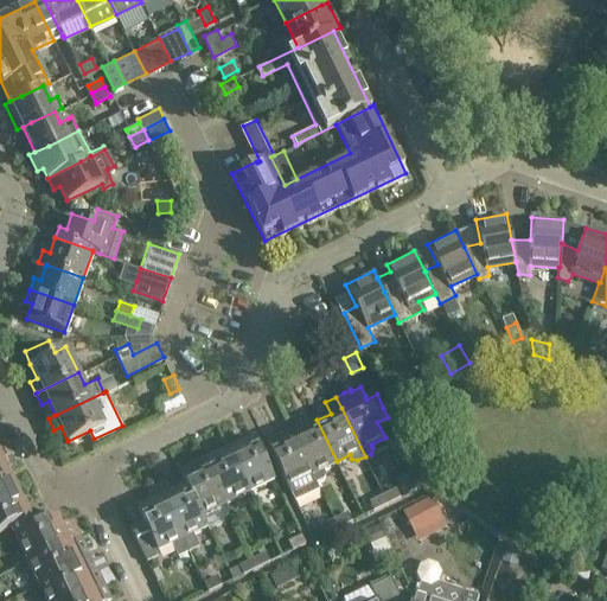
[(321,468),(337,461),(317,420),(301,428),(295,416),(287,421),(315,480),(323,478),(324,472),(321,468)]
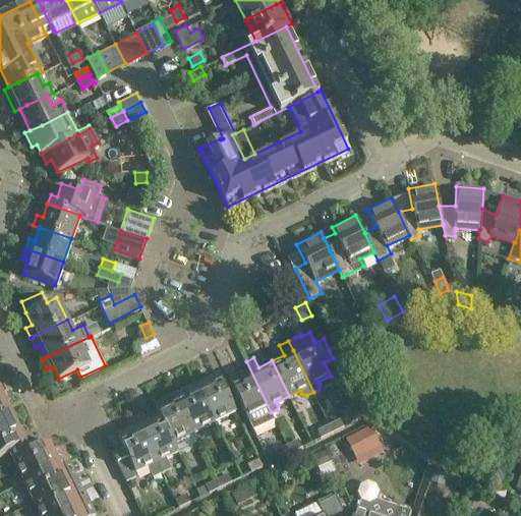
[(274,417),(271,412),(246,361),(237,365),(242,376),(229,382),(246,416),(251,427),(274,417)]
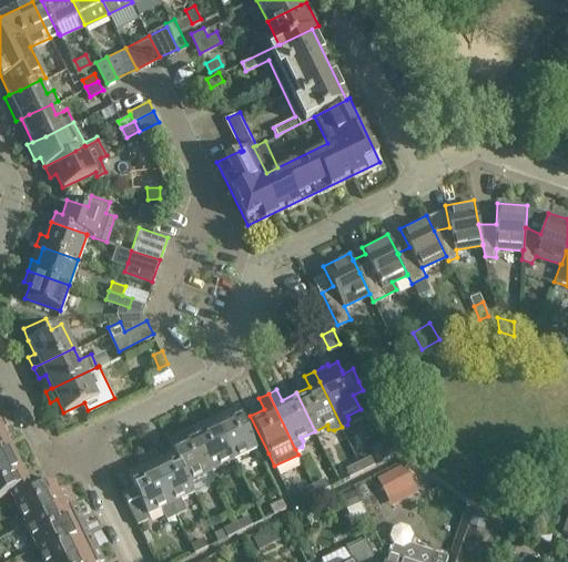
[(4,408),(0,410),(0,438),(4,436),(14,430),(8,417),(9,417),(4,408)]
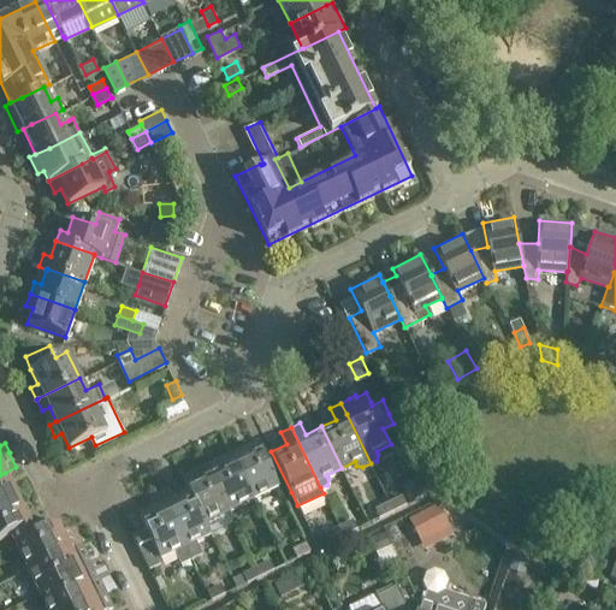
[(232,455),(253,496),(277,485),(258,443),(232,455)]
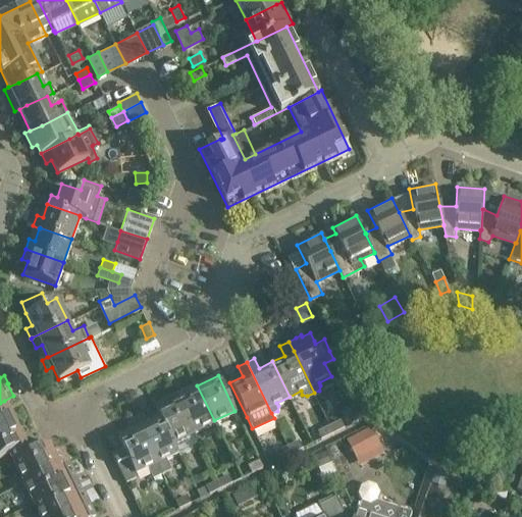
[(194,430),(214,420),(197,385),(176,396),(194,430)]
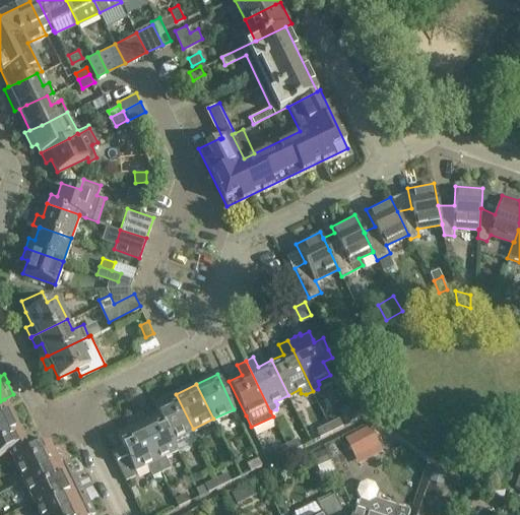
[(173,439),(193,429),(176,394),(153,405),(158,415),(159,414),(173,439)]
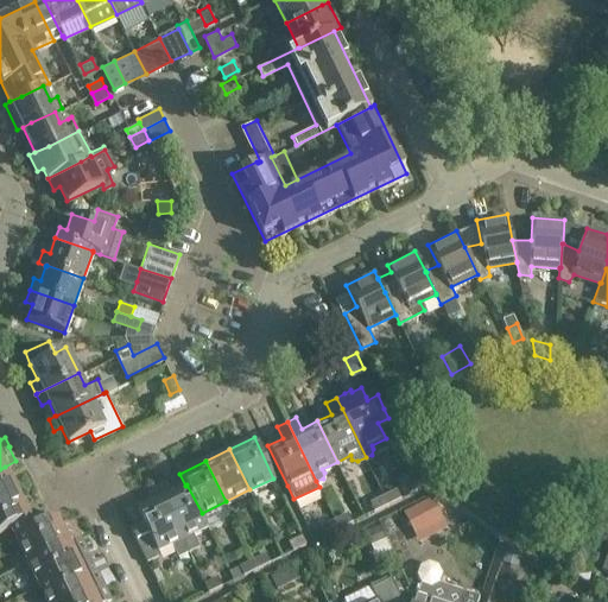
[(5,467),(0,469),(0,499),(17,492),(5,467)]
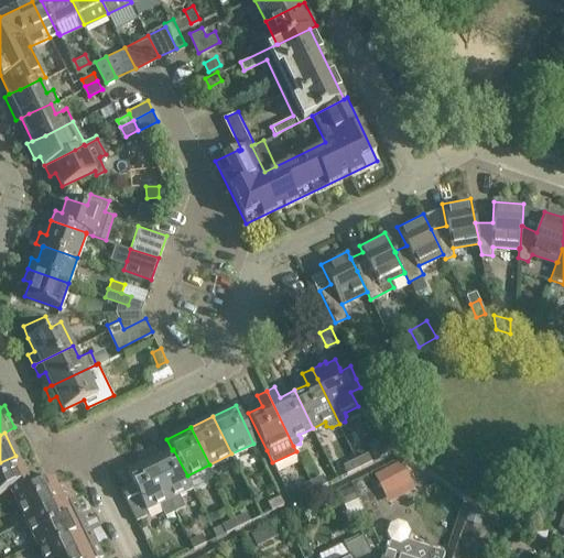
[(144,448),(175,510),(185,504),(180,493),(191,488),(186,477),(187,476),(173,449),(172,450),(161,455),(154,442),(144,448)]
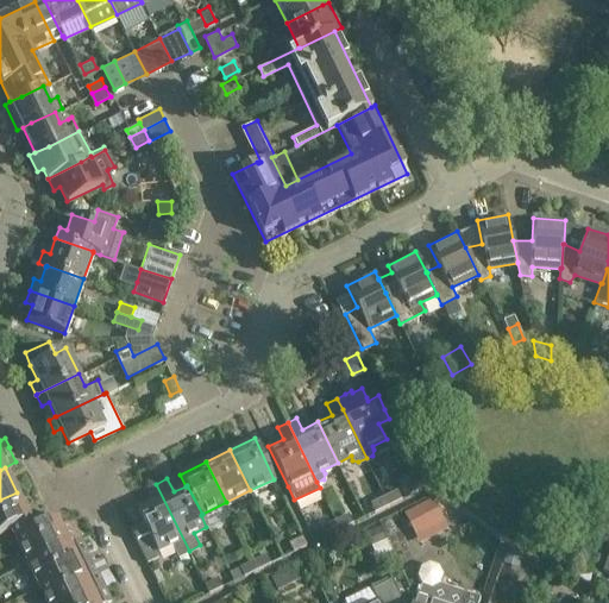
[(148,488),(155,501),(137,510),(142,520),(131,525),(149,560),(162,553),(159,550),(173,544),(179,556),(189,551),(156,484),(148,488)]
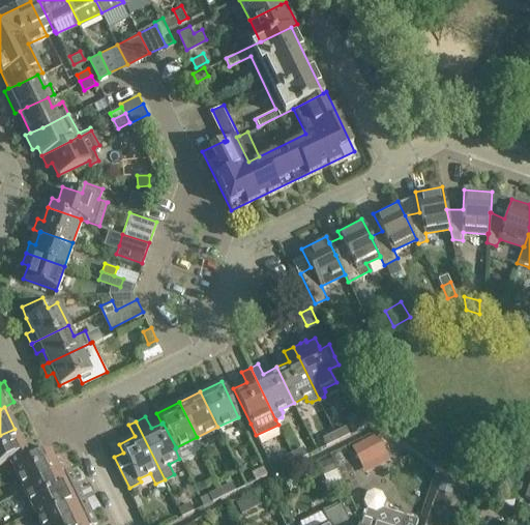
[(346,424),(333,429),(337,437),(350,432),(346,424)]
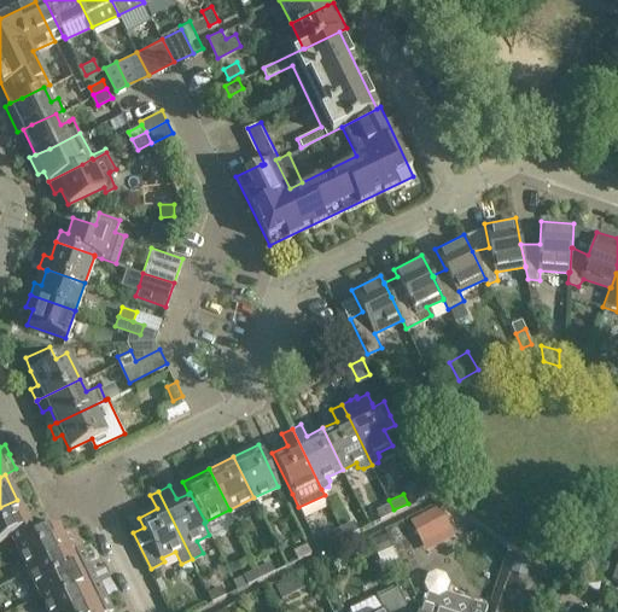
[(0,538),(29,525),(17,500),(0,507),(0,538)]
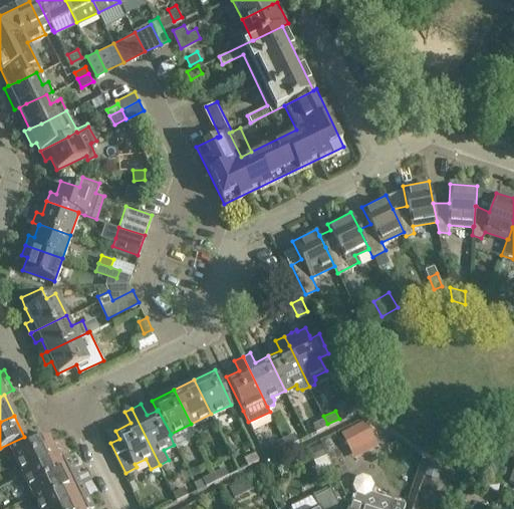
[(327,424),(323,416),(312,422),(316,430),(327,424)]
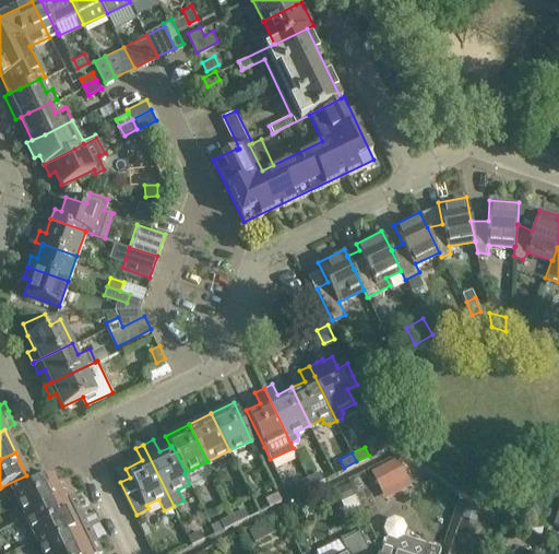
[(397,456),(371,470),(379,485),(405,471),(397,456)]
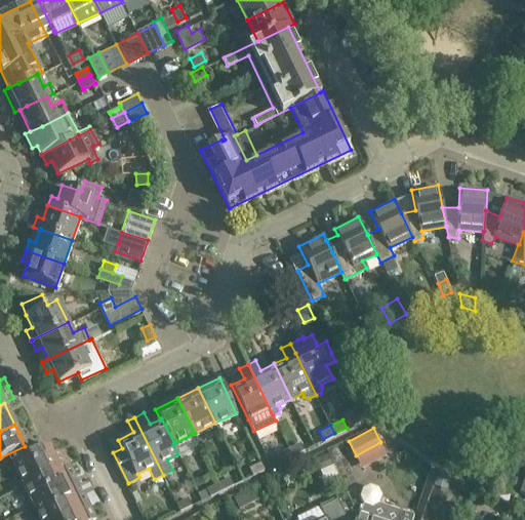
[(299,440),(288,445),(292,453),(304,448),(299,440)]
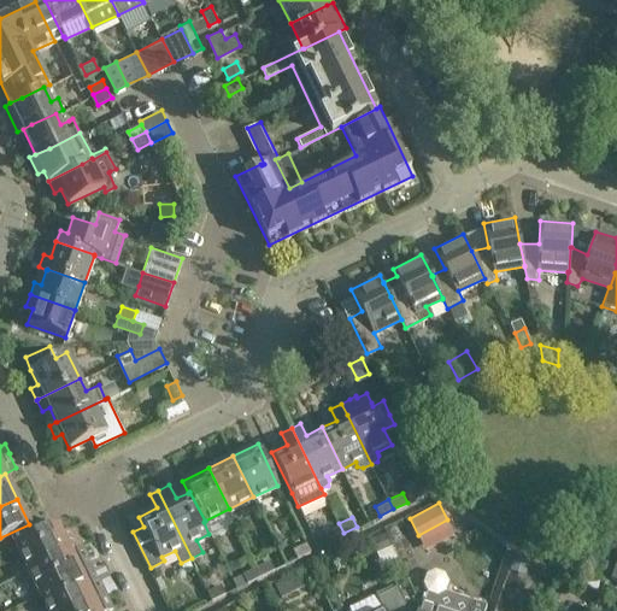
[(56,524),(15,544),(27,569),(82,542),(74,527),(63,532),(58,522),(56,523),(56,524)]
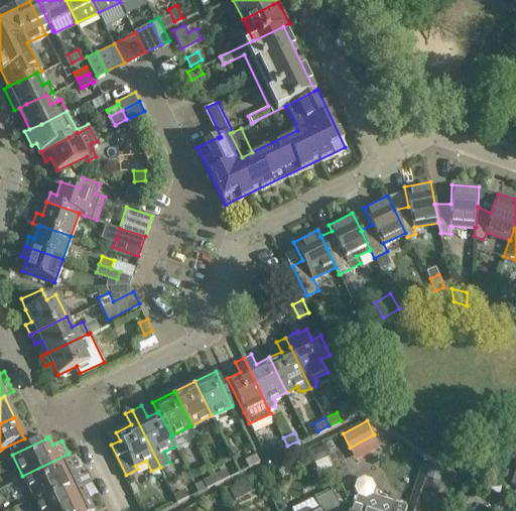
[(283,437),(272,443),(276,452),(287,445),(283,437)]
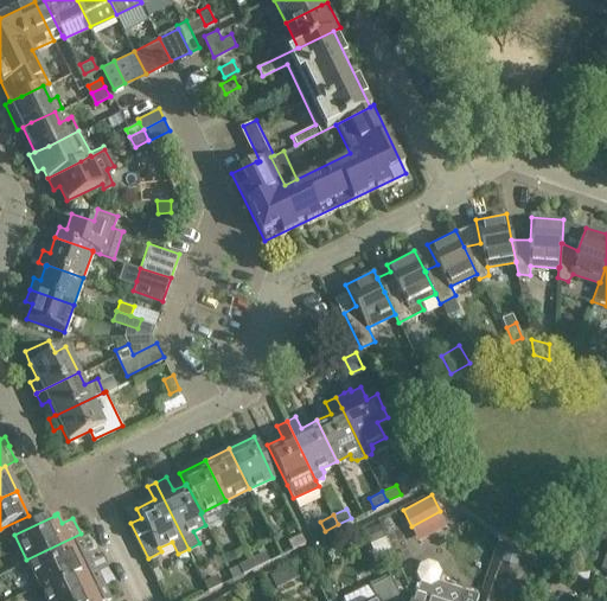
[(377,517),(364,523),(372,541),(385,535),(377,517)]
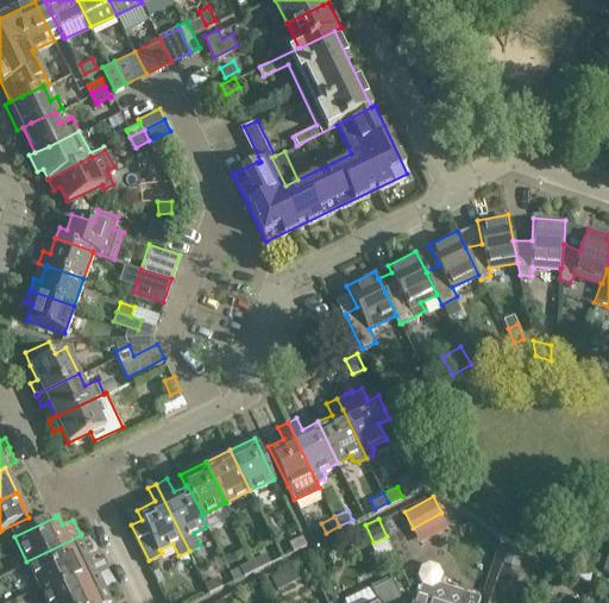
[(302,534),(289,540),(293,548),(307,542),(302,534)]
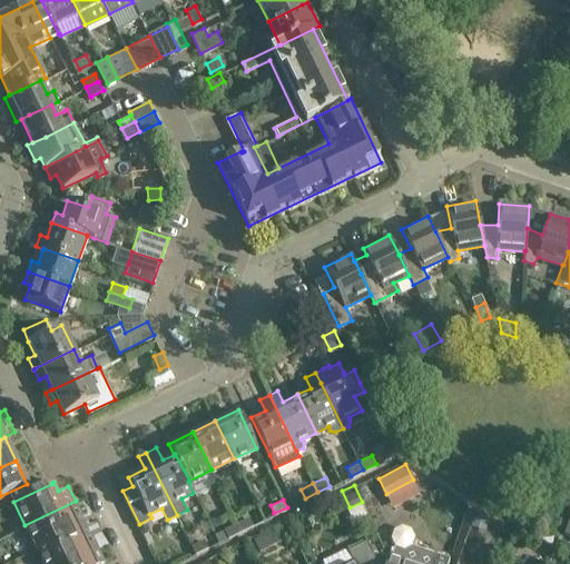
[(76,501),(25,525),(36,547),(85,524),(80,515),(82,514),(76,501)]
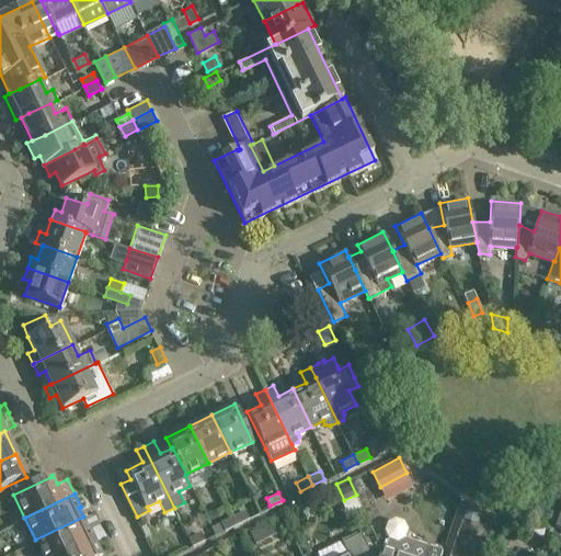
[(478,522),(484,503),(469,498),(462,517),(478,522)]
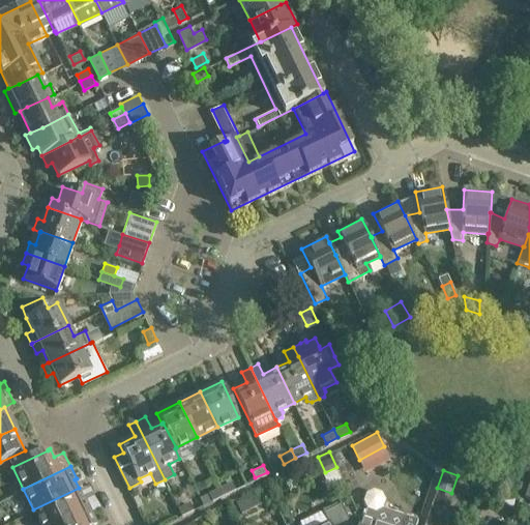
[(236,487),(232,478),(219,485),(224,493),(236,487)]
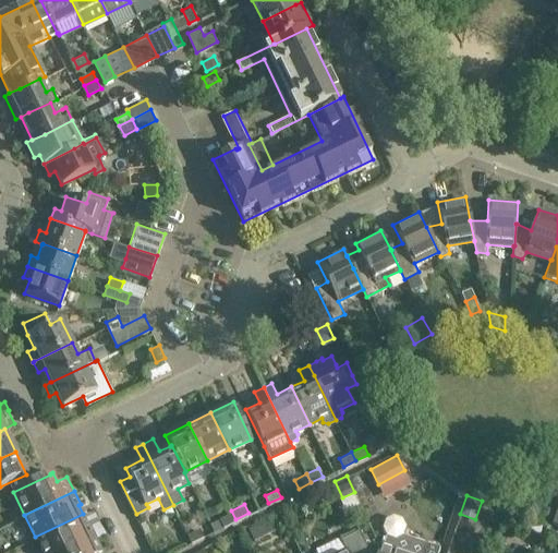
[(219,517),(223,526),(235,519),(231,511),(219,517)]
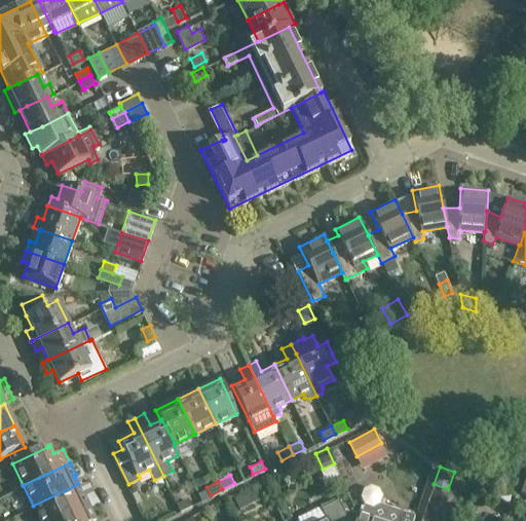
[(78,484),(33,506),(40,520),(55,520),(90,505),(84,491),(81,492),(78,484)]
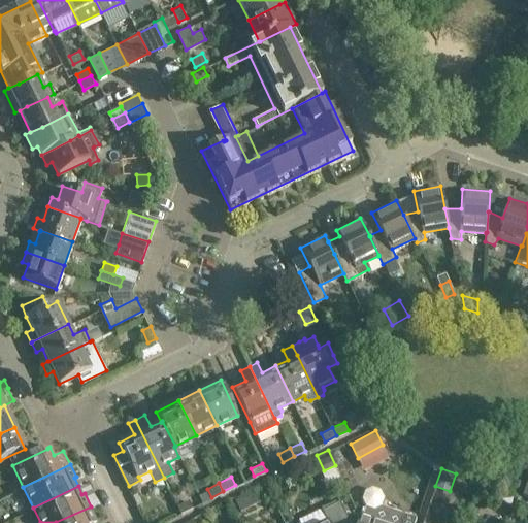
[(362,497),(365,504),(363,511),(361,511),(357,522),(413,522),(416,516),(381,504),(384,496),(381,489),(372,486),(365,490),(362,497)]
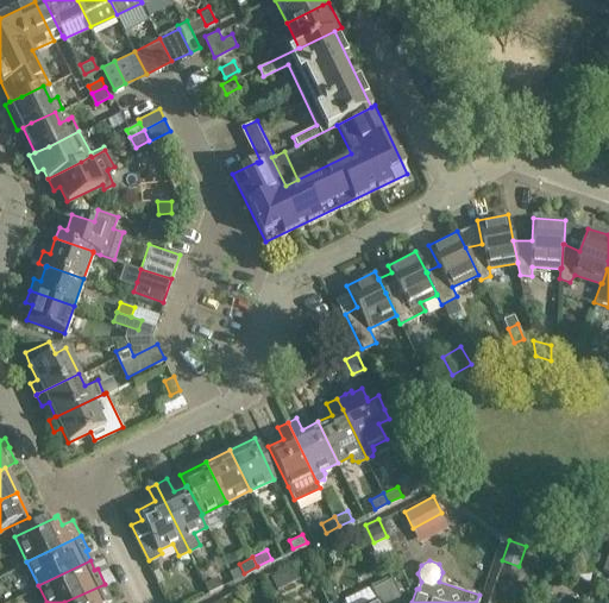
[(270,575),(277,588),(287,583),(280,570),(270,575)]
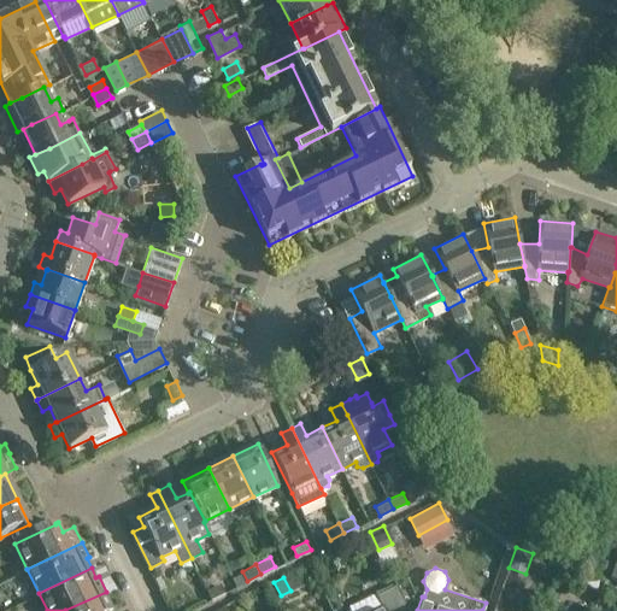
[(206,588),(211,598),(225,591),(221,581),(206,588)]
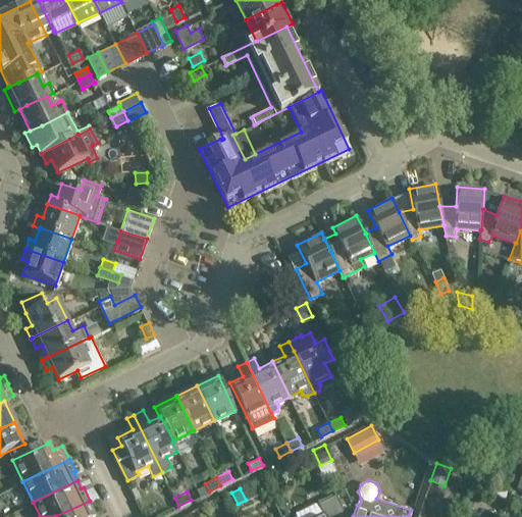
[(348,516),(335,492),(295,512),(296,515),(291,516),(348,516)]
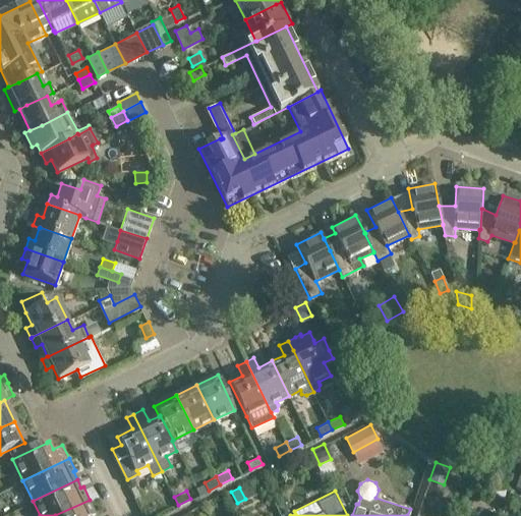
[(90,500),(55,515),(87,515),(96,512),(90,500)]
